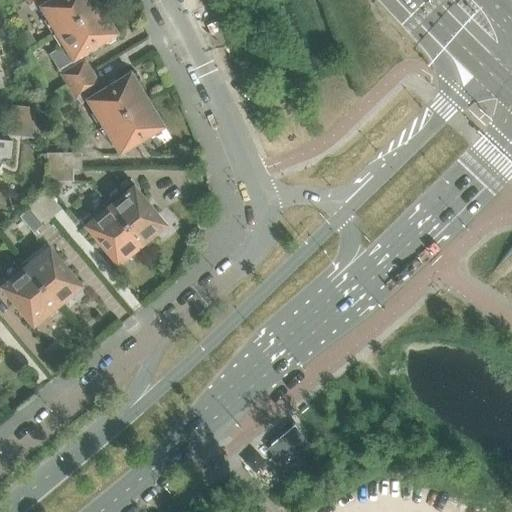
[(100,6),(96,0),(28,0),(31,5),(32,4),(36,10),(40,7),(56,33),(100,6)]
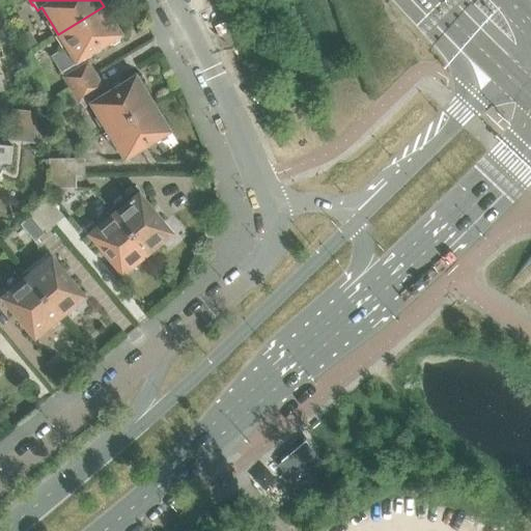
[(83,58),(109,43),(113,46),(119,42),(118,36),(121,34),(104,6),(58,34),(67,49),(53,58),(64,77),(63,78),(70,90),(95,75),(87,62),(86,62),(83,58)]
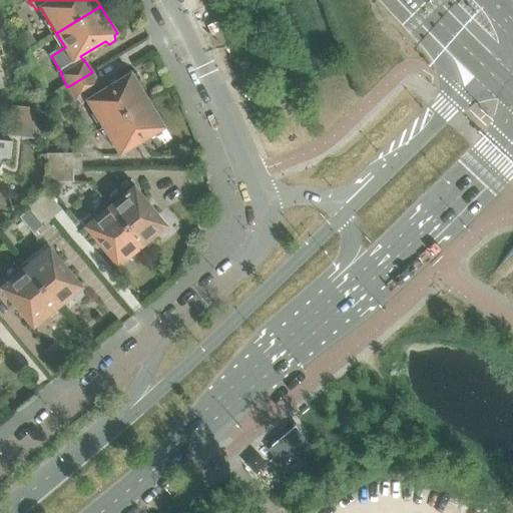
[(37,44),(30,32),(19,38),(26,51),(37,44)]
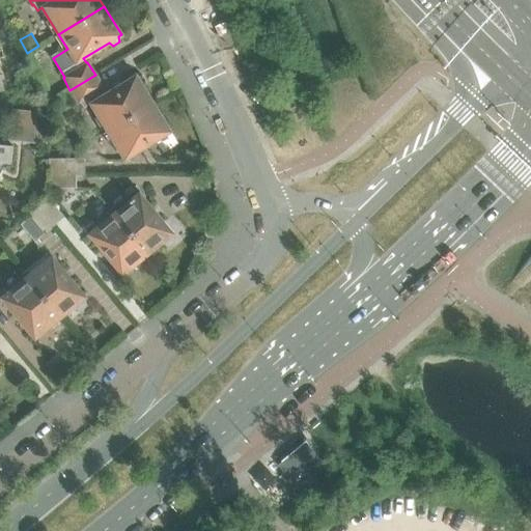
[(152,103),(142,87),(145,82),(142,77),(137,78),(135,75),(105,93),(102,88),(103,87),(95,75),(70,90),(79,105),(81,104),(83,108),(90,104),(106,131),(152,103)]
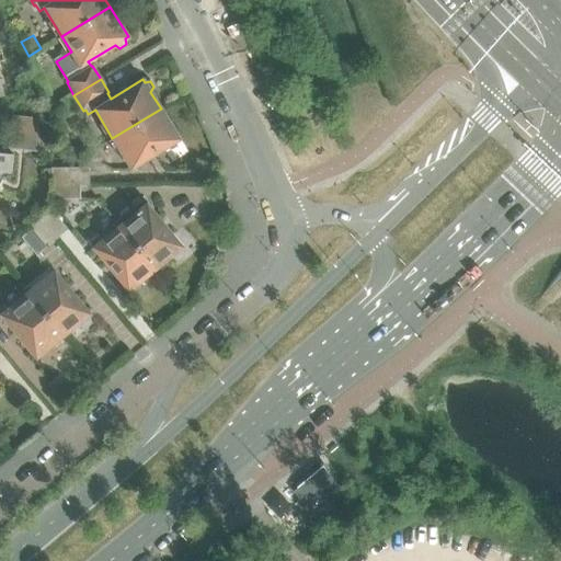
[(180,139),(161,109),(112,138),(130,169),(167,147),(171,150),(176,147),(175,141),(180,139)]
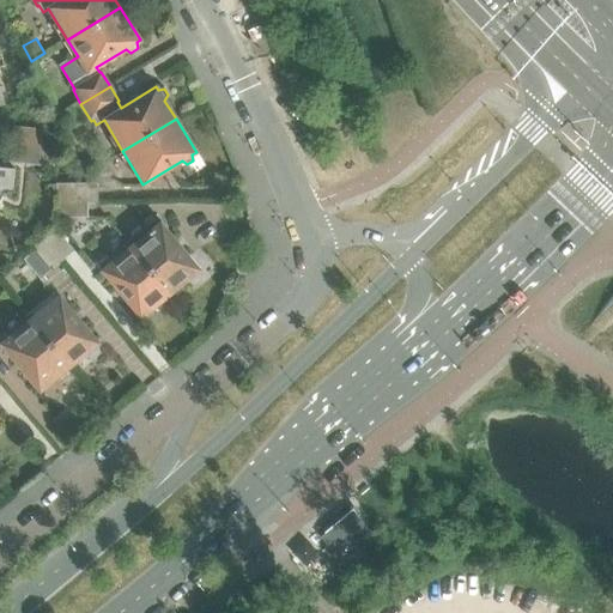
[(13,126),(11,147),(42,151),(48,151),(47,134),(47,129),(13,126)]
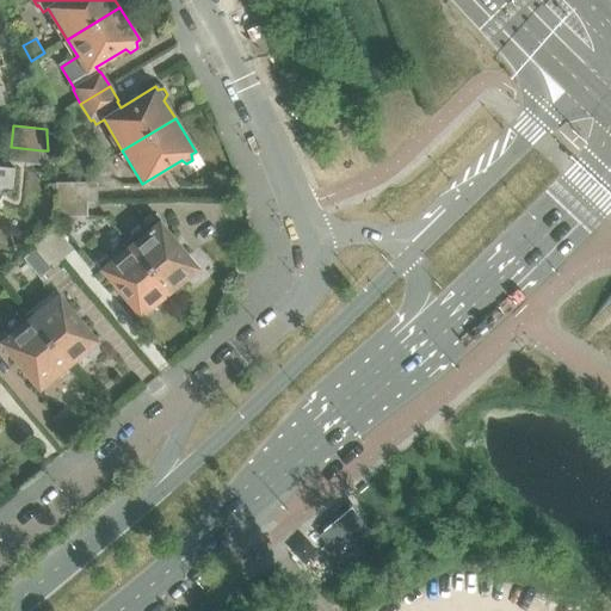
[(11,147),(10,161),(41,165),(43,165),(42,150),(11,147)]
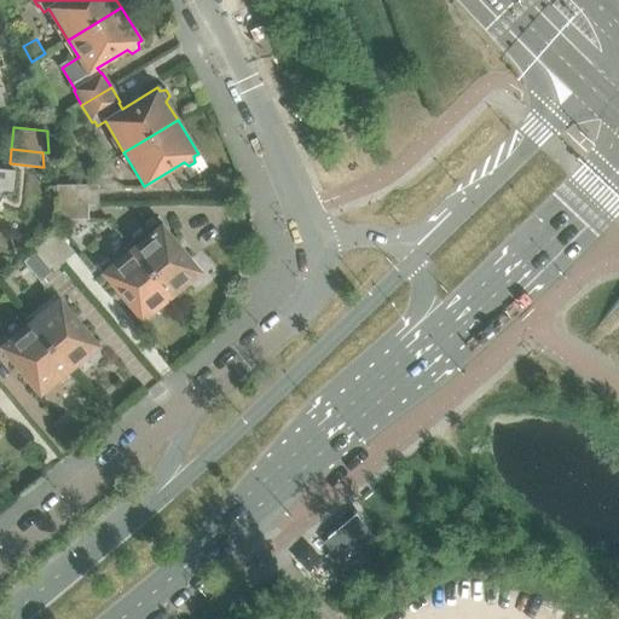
[(0,192),(10,195),(12,171),(0,169),(0,192)]
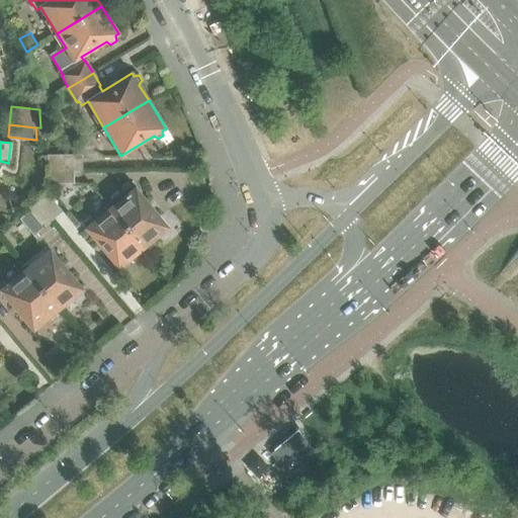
[(81,171),(81,156),(47,156),(48,172),(73,171),(81,171)]
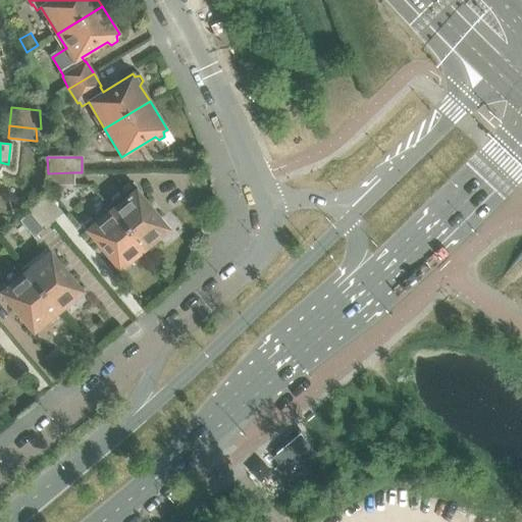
[(73,185),(73,172),(48,173),(48,186),(73,185)]
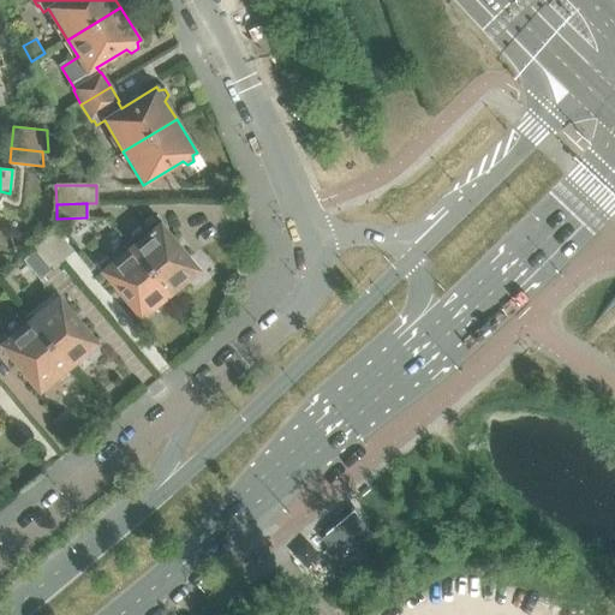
[(201,270),(161,222),(159,224),(151,214),(142,222),(141,221),(123,237),(131,246),(172,296),(184,285),(184,284),(201,270)]
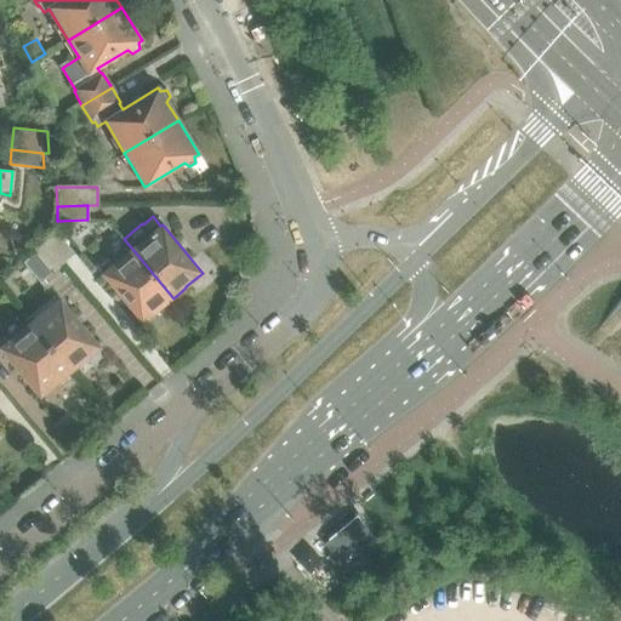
[(62,263),(45,243),(36,249),(38,251),(27,260),(43,279),(62,263)]
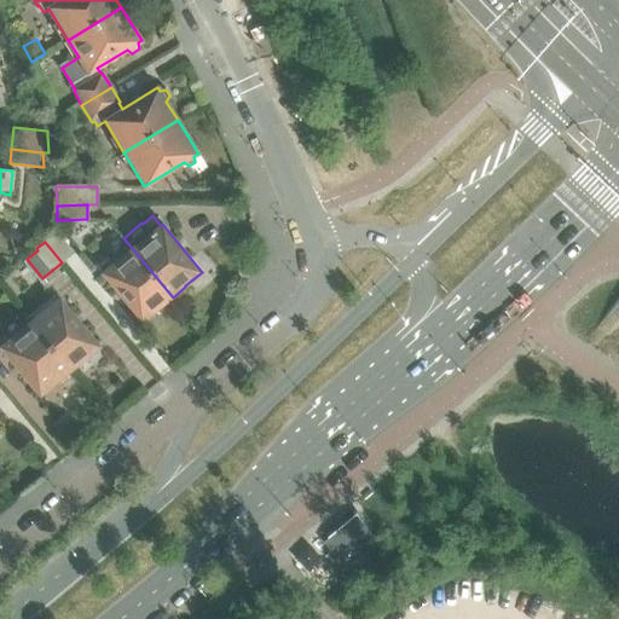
[(173,298),(132,248),(113,264),(105,255),(97,262),(103,271),(102,272),(142,322),(158,307),(160,308),(173,298)]
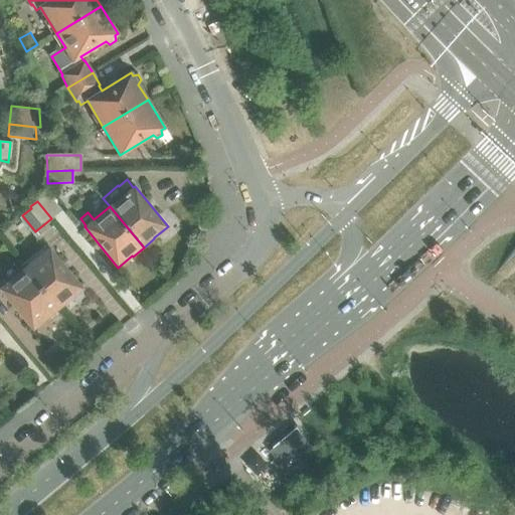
[(82,288),(49,247),(48,248),(42,241),(35,247),(41,254),(24,269),(58,309),(69,301),(68,300),(82,288)]
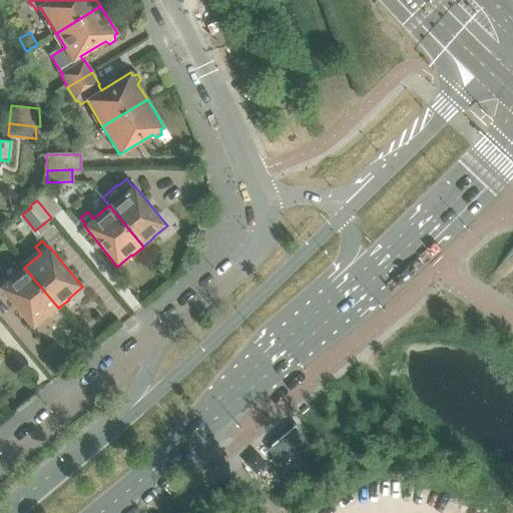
[(58,308),(24,268),(8,281),(2,274),(0,275),(0,285),(1,287),(0,287),(0,288),(32,328),(47,316),(47,317),(58,308)]
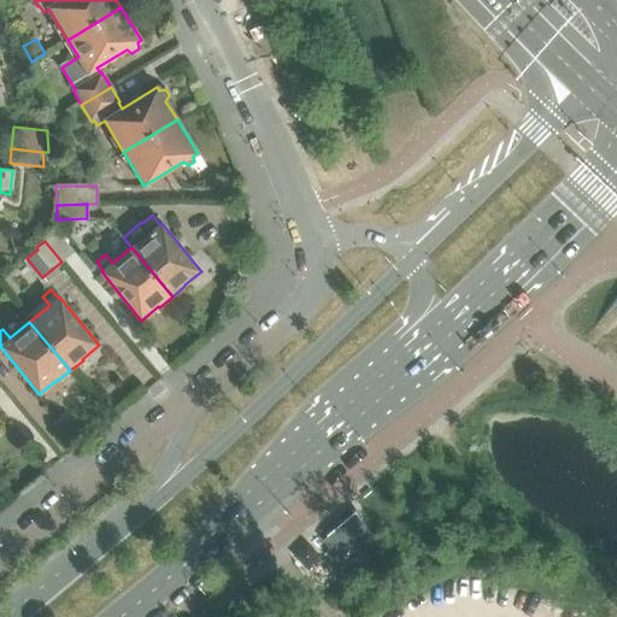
[(348,518),(345,522),(327,538),(334,546),(329,550),(340,562),(363,542),(366,540),(371,535),(354,513),(348,518)]
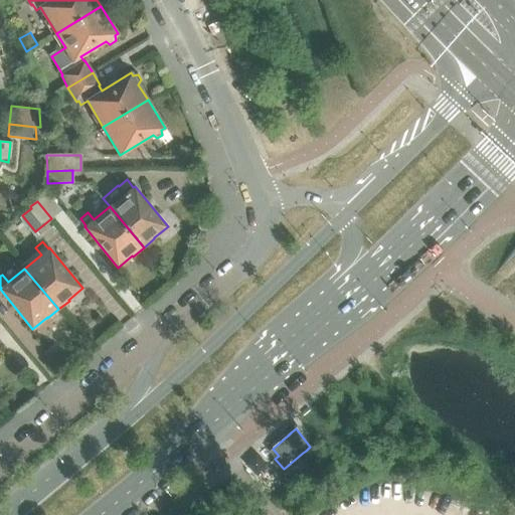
[(297,477),(306,469),(300,462),(291,469),(297,477)]
